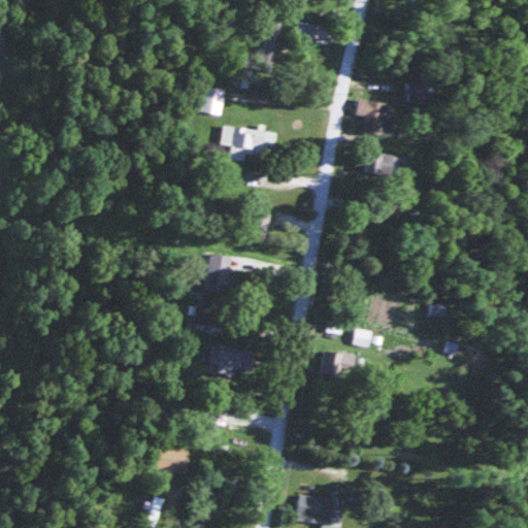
[(273,54),(277,19),(267,18),(263,53),(273,54)]
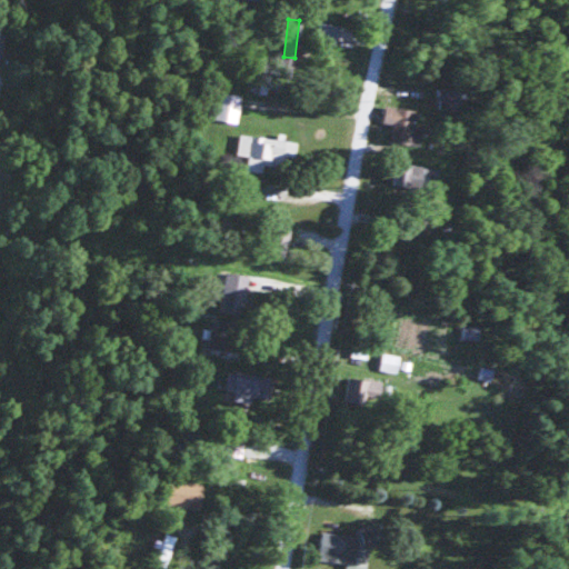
[(410,146),(415,110),(385,106),(382,123),(392,125),(390,143),(410,146)]
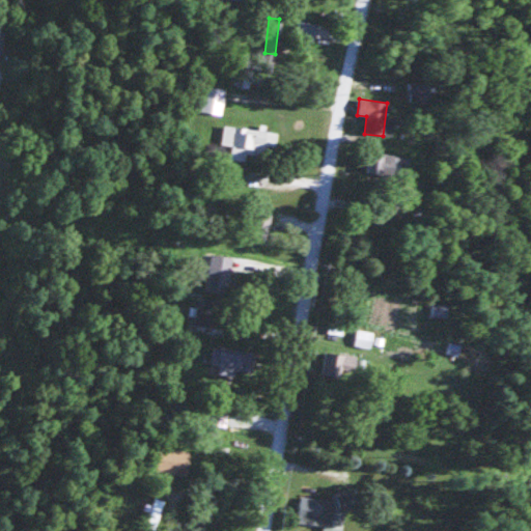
[(231,145),(230,159),(268,162),(271,131),(221,126),(219,144),(231,145)]
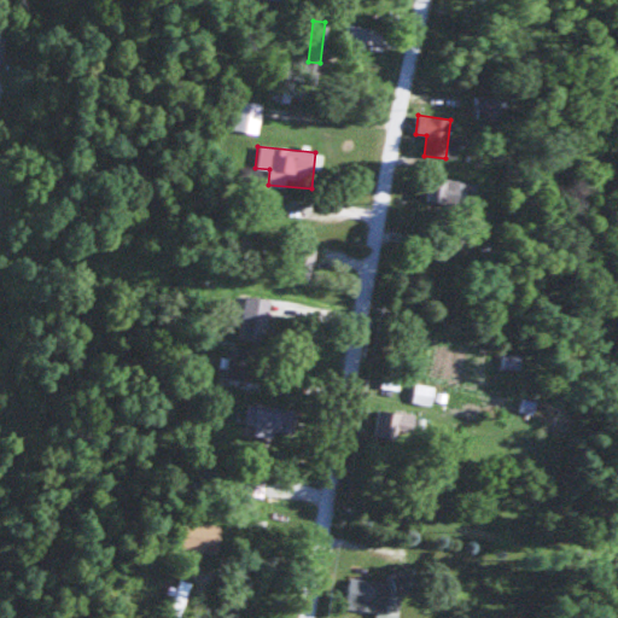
[(470,185),(431,175),(425,200),(464,209),(470,185)]
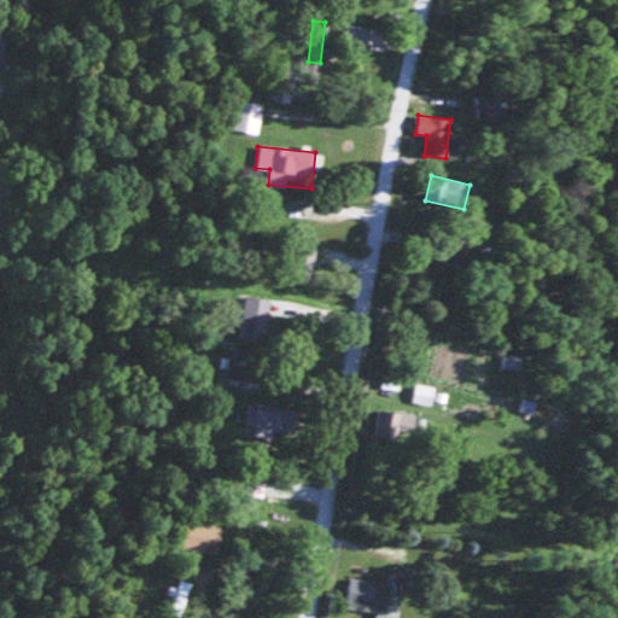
[(267,299),(244,299),(244,338),(267,338),(267,299)]
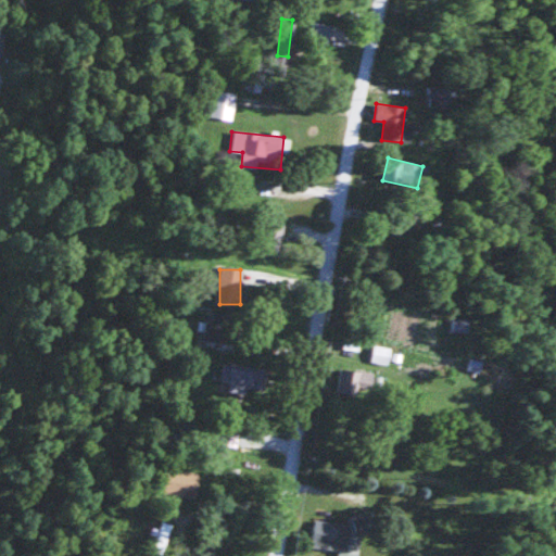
[(235,316),(212,310),(202,339),(225,345),(235,316)]
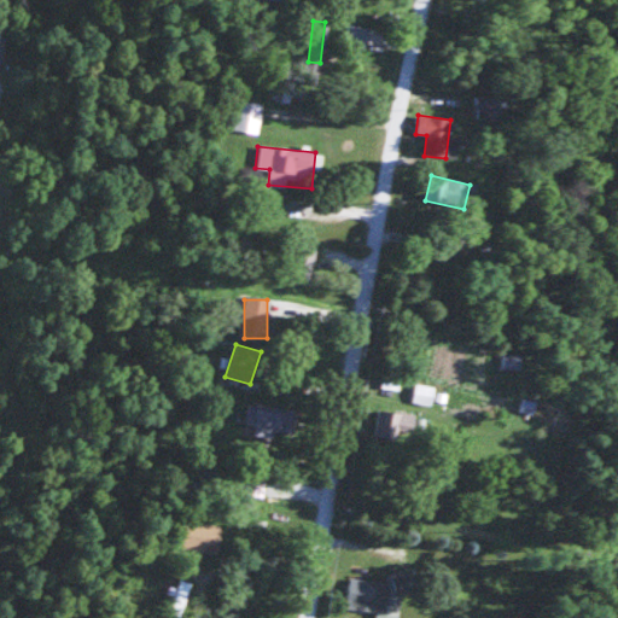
[(497,368),(511,368),(511,355),(497,355),(497,368)]
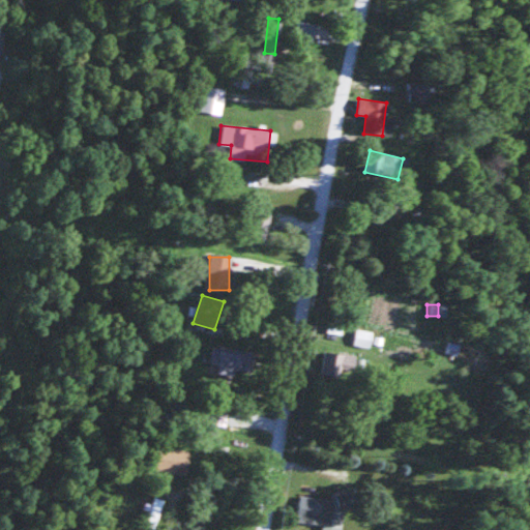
[(440,352),(450,355),(452,344),(443,341),(440,352)]
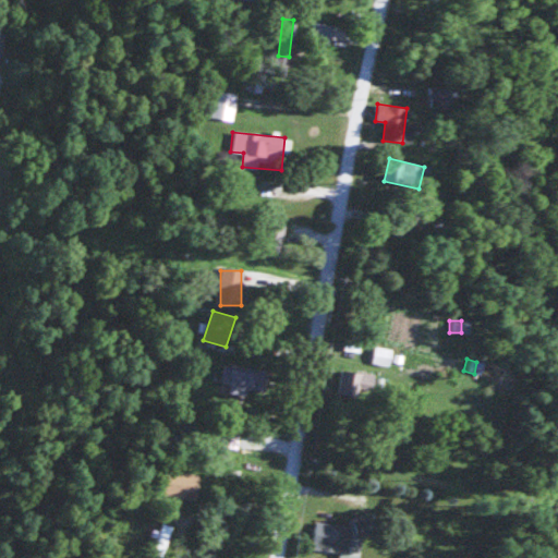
[(228,362),(221,381),(262,393),(268,375),(228,362)]
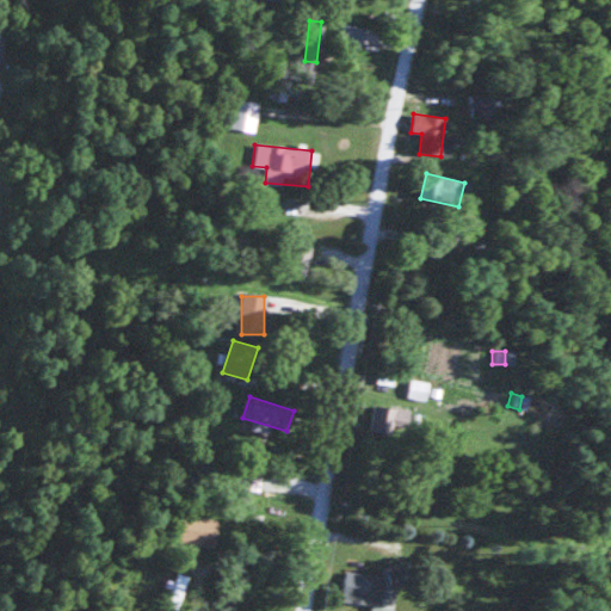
[(411,406),(370,406),(370,436),(411,436),(411,406)]
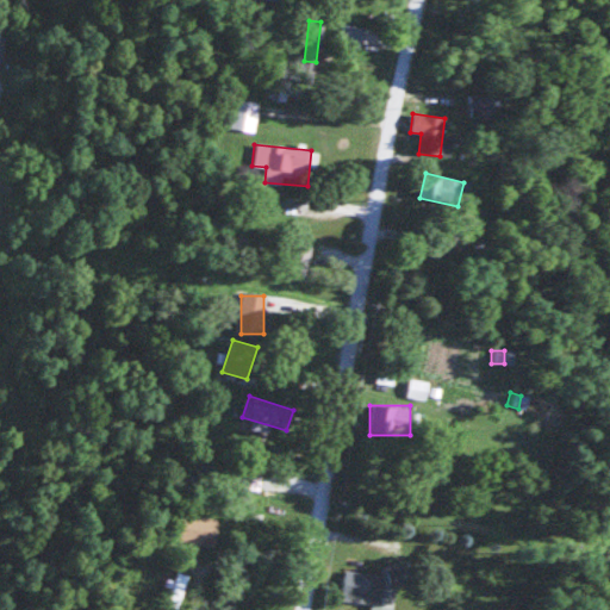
[(259,490),(261,464),(241,461),(237,486),(259,490)]
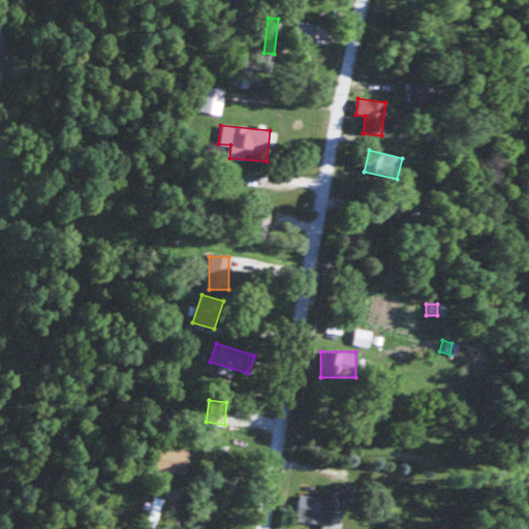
[(158,470),(184,470),(184,447),(158,447),(158,470)]
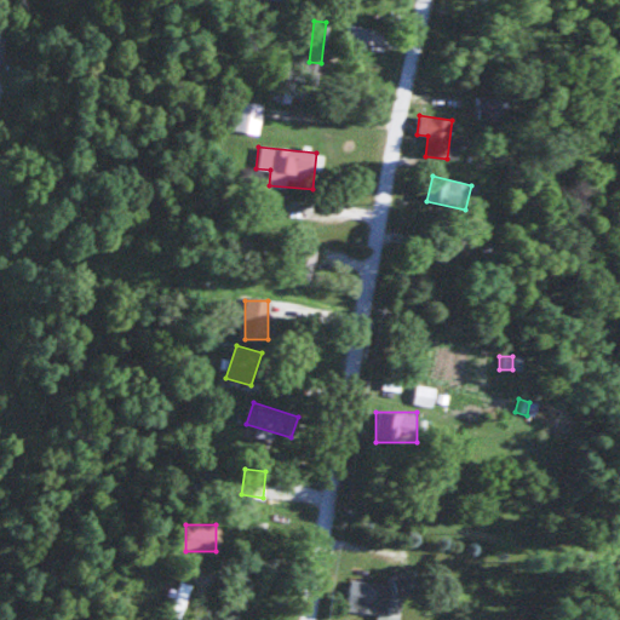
[(397,585),(349,580),(345,610),(394,616),(397,585)]
